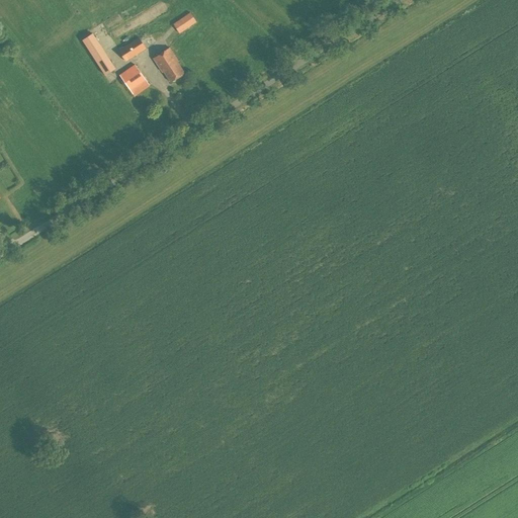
[(179,33),(196,22),(190,12),(173,23),(179,33)]
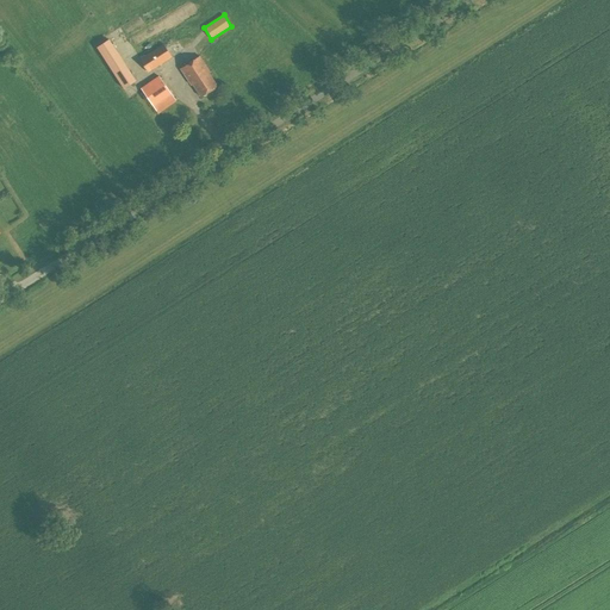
[(98,47),(124,88),(138,79),(111,38),(98,47)]
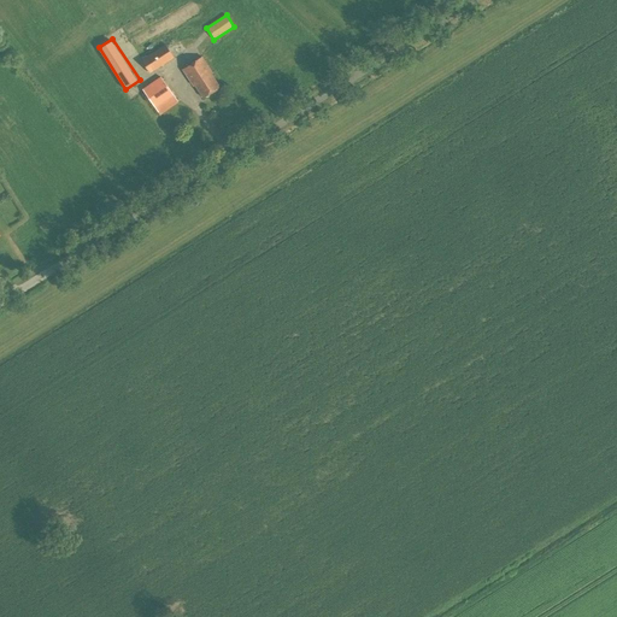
[(150,74),(174,58),(165,45),(141,60),(150,74)]
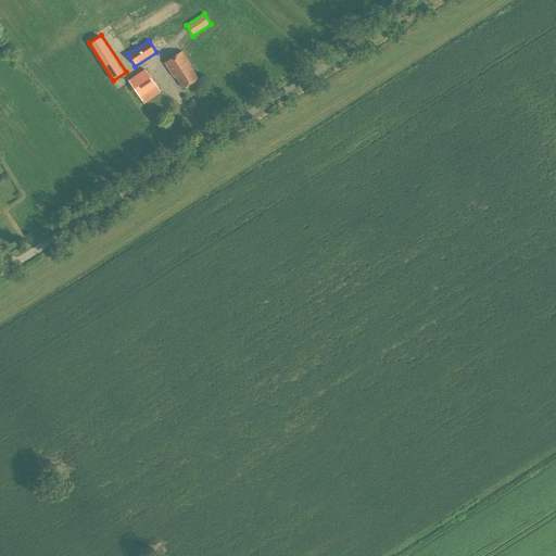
[(198,79),(190,67),(191,66),(181,51),(164,63),(174,78),(176,77),(184,89),(198,79)]
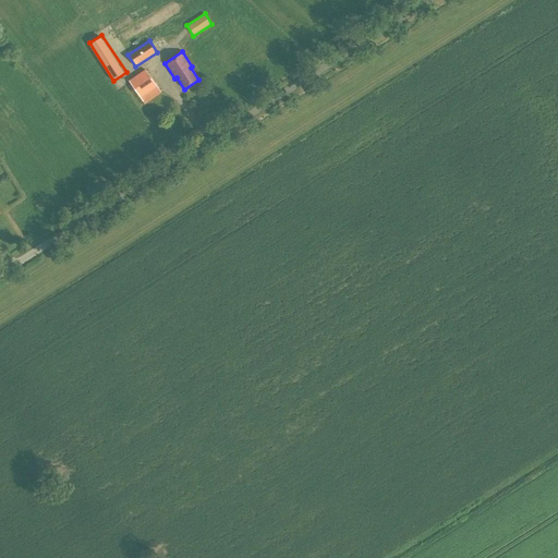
[(141,97),(157,85),(145,69),(129,81),(141,97)]
